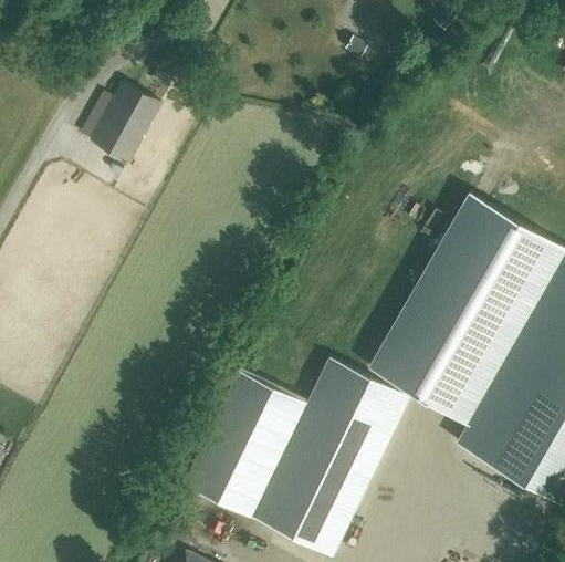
[(449,8),(460,19),(469,10),(459,0),(451,0),(446,6),(449,8)]
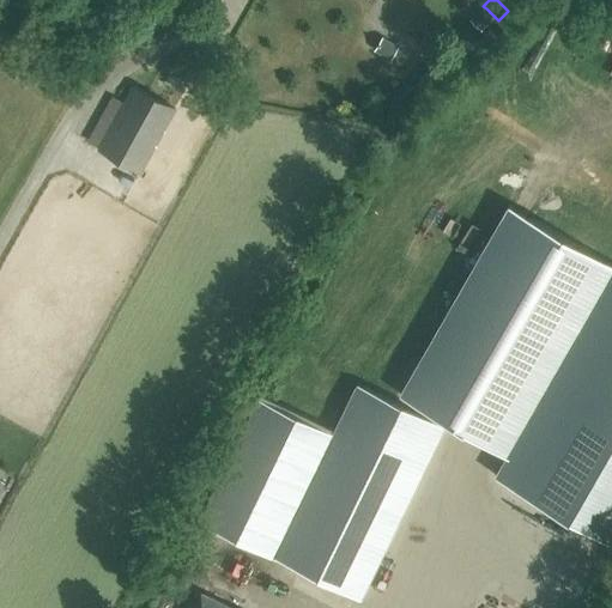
[(374,55),(391,65),(398,53),(381,43),(374,55)]
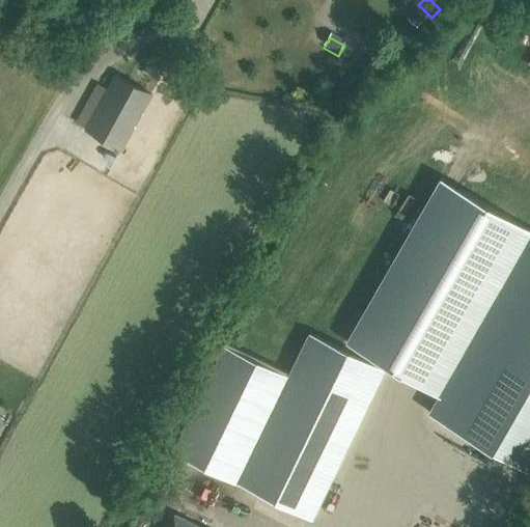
[(121,154),(150,100),(115,79),(85,134),(121,154)]
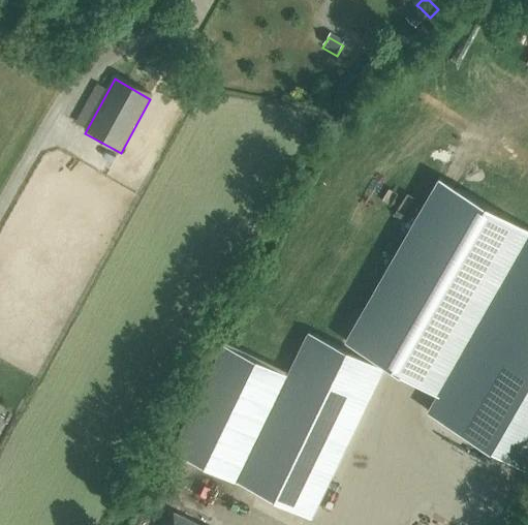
[(527,239),(436,398),(427,415),(527,473),(527,239)]
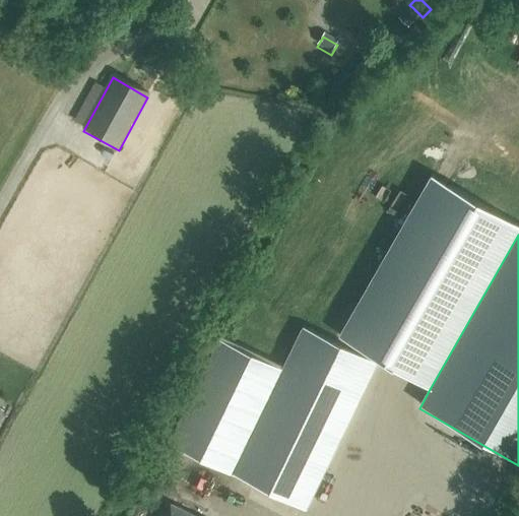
[(305,512),(376,365),(303,329),(281,374),(218,343),(169,446),(305,512)]
